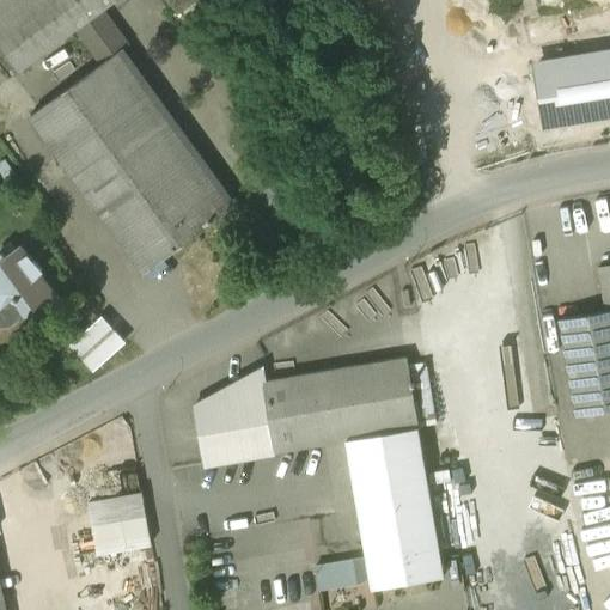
[(0,47),(17,68),(116,0),(0,0),(0,47)]
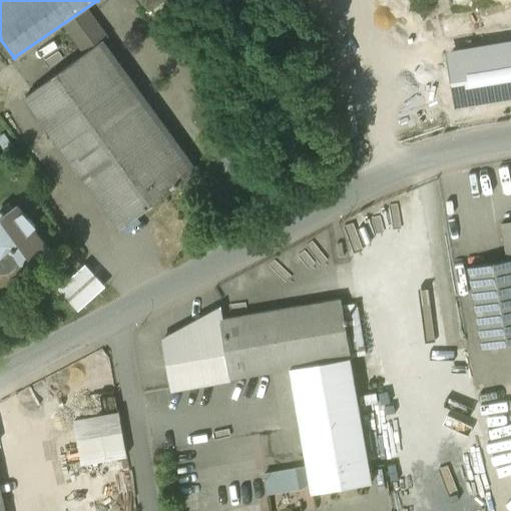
[(142,0),(149,9),(160,0),(142,0)]
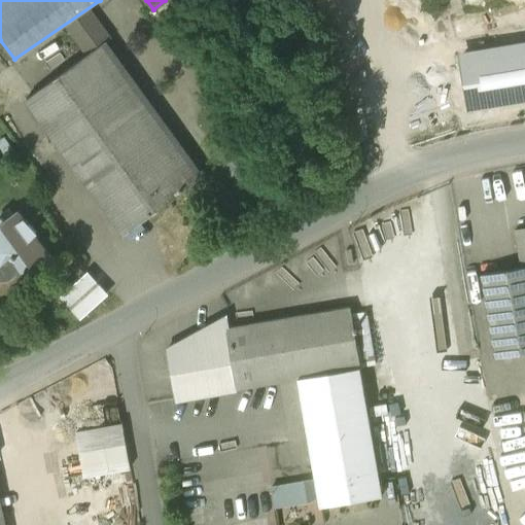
[(190,187),(92,53),(26,101),(124,236),(190,187)]
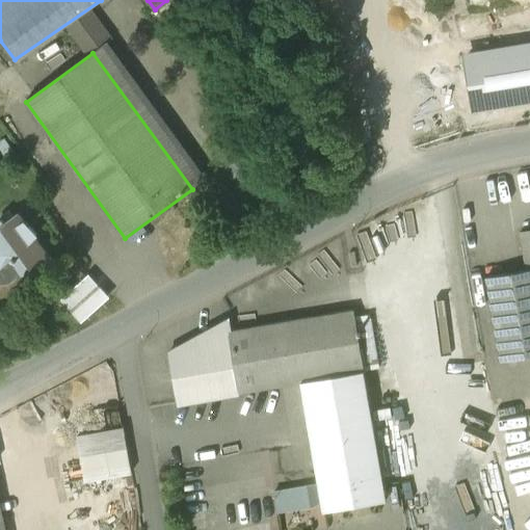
[(17,216),(3,226),(1,222),(0,223),(0,285),(1,286),(5,285),(10,283),(9,283),(28,269),(28,270),(31,268),(36,274),(37,273),(36,272),(51,262),(33,238),(36,236),(24,222),(23,223),(17,216)]
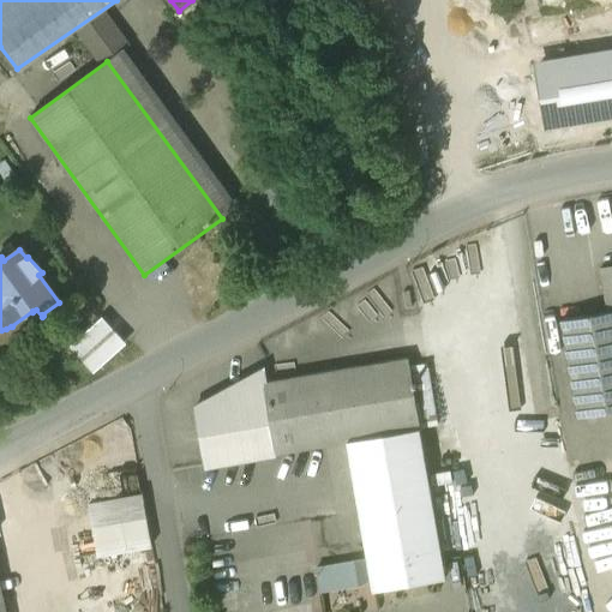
[(611,268),(598,270),(605,315),(559,323),(577,421),(611,414),(611,268)]
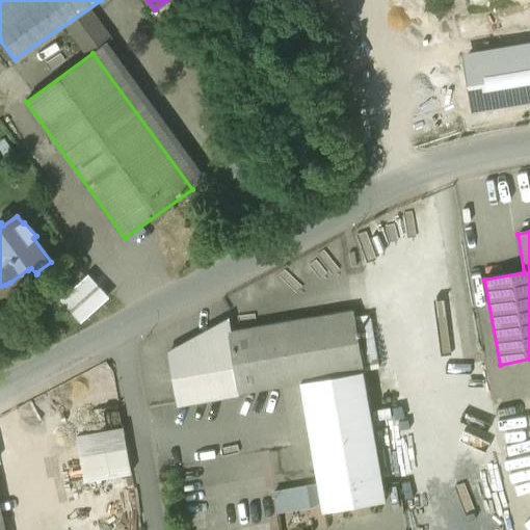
[(87,272),(58,299),(80,323),(109,296),(87,272)]
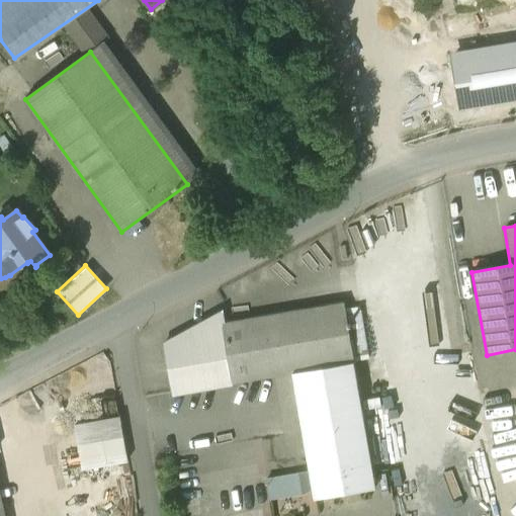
[(224,324),(222,324),(233,384),(292,374),(353,364),(353,362),(344,311),(343,303),(224,324)]
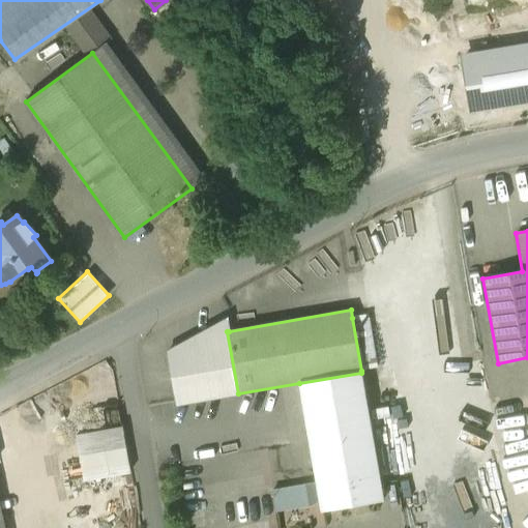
[(367,316),(352,318),(361,371),(376,369),(367,316)]
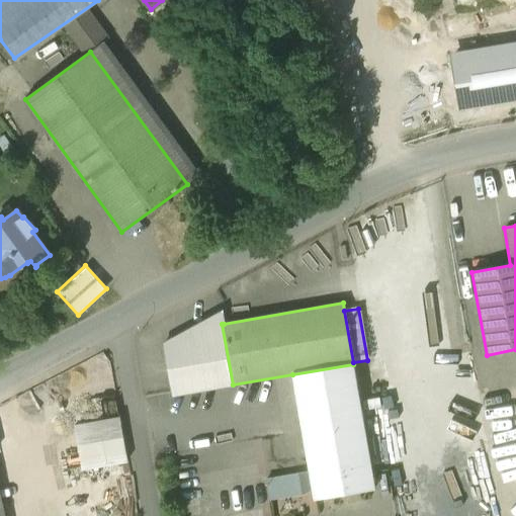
[(222,314),(164,344),(172,395),(233,384),(222,324),(224,324),(222,314)]
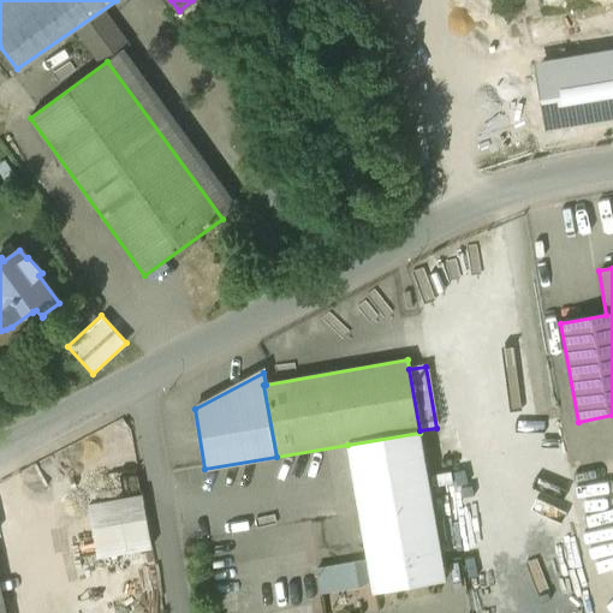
[(420,433),(347,445),(368,563),(440,549),(420,433)]
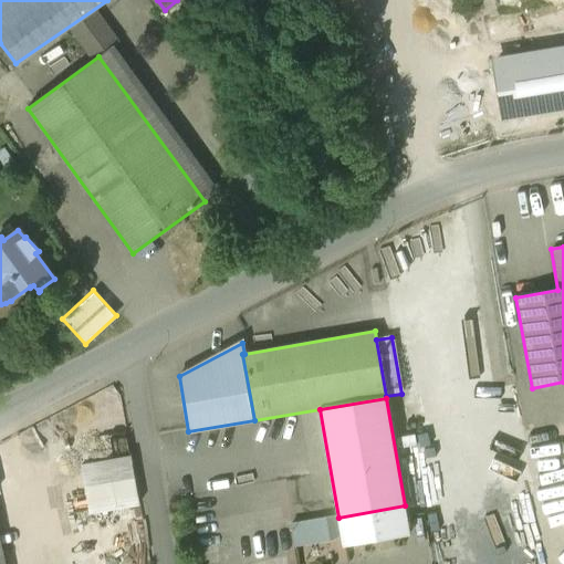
[(86,511),(137,504),(131,455),(80,461),(86,511)]
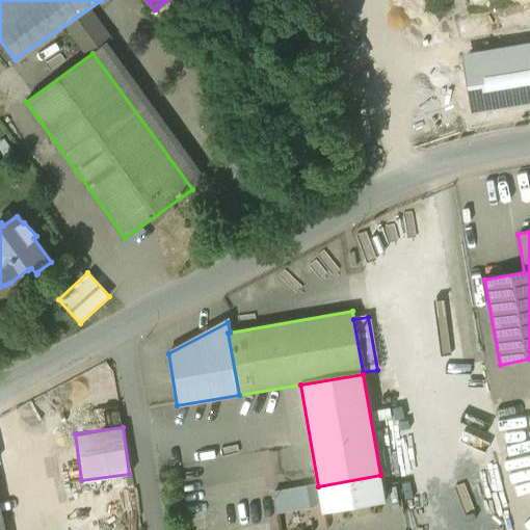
[(380,475),(318,486),(323,512),(386,502),(380,475)]
